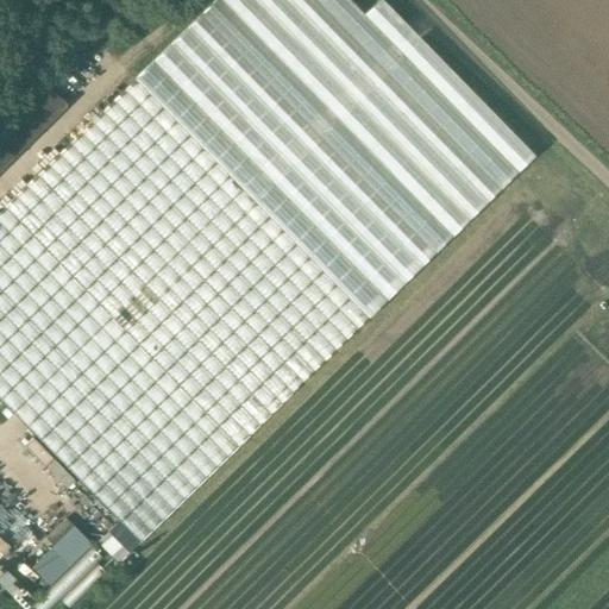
[(350,0),(215,0),(135,80),(369,316),(534,154),(382,0),(381,0),(365,16),(350,0)]
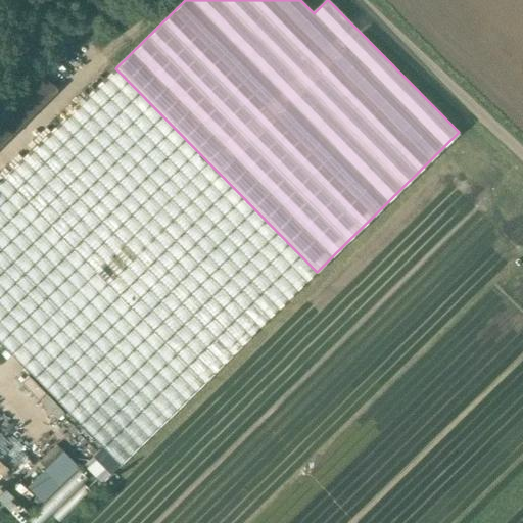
[(115,68),(0,181),(0,343),(100,447),(84,465),(99,483),(317,272),(115,68)]
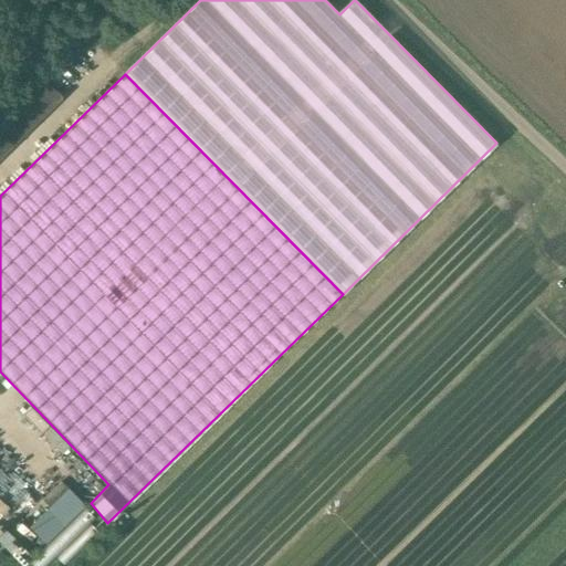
[(50,509),(70,490),(61,481),(42,501),(50,509)]
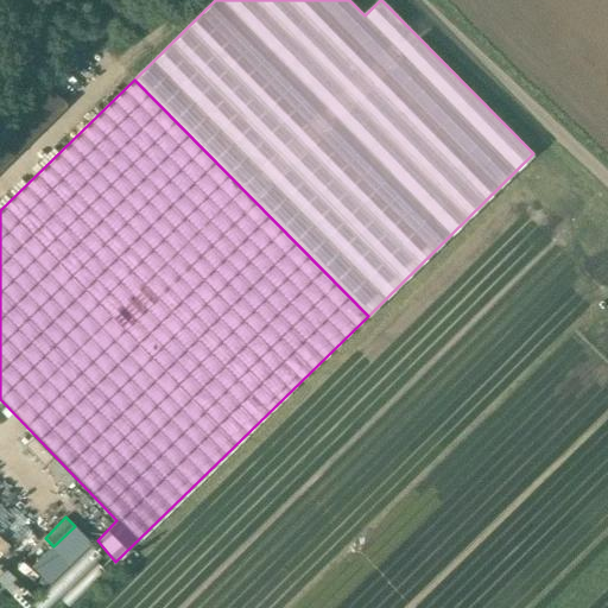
[(54,546),(33,567),(49,582),(90,542),(75,526),(54,546)]
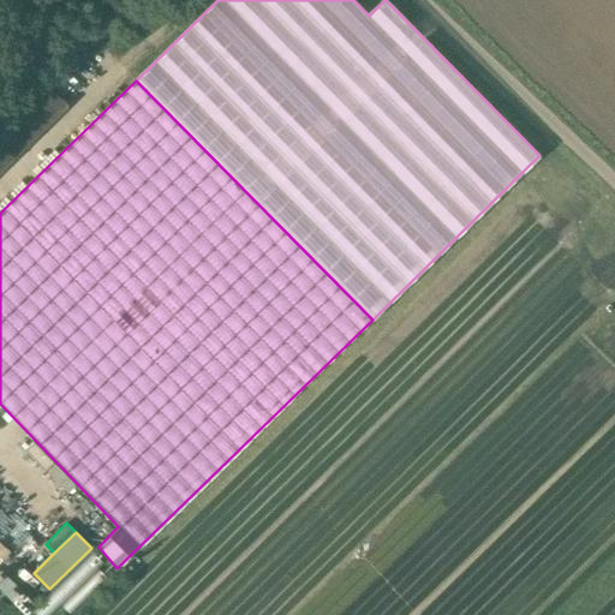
[(103,563),(93,551),(33,610),(36,614),(51,614),(61,605),(99,569),(103,563)]
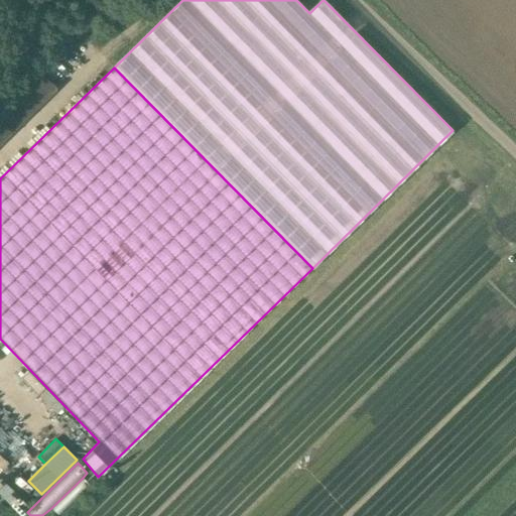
[(59,515),(91,486),(83,478),(51,508),(59,515)]
